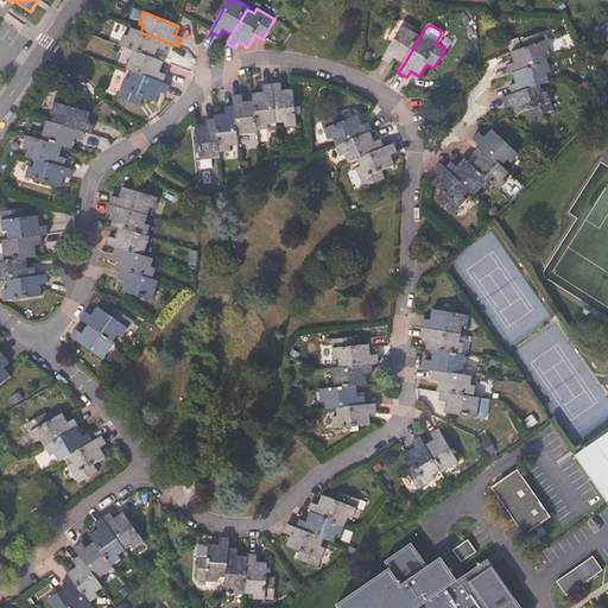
[(419,38),(420,36),(403,26),(381,61),(391,65),(394,59),(404,64),(419,38)]
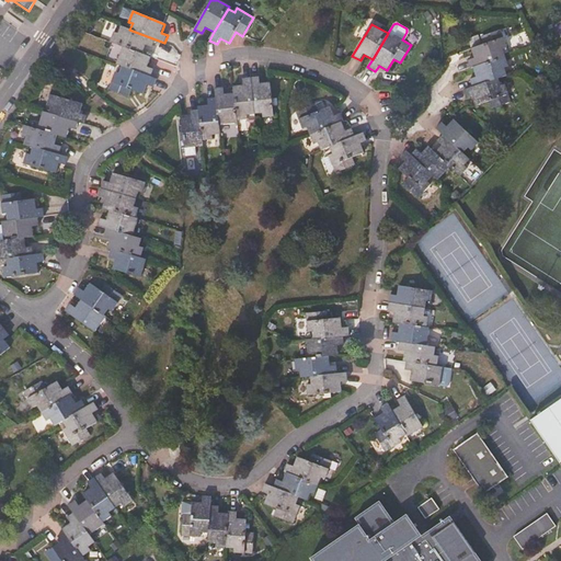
[(152,47),(156,39),(129,30),(122,26),(118,33),(114,32),(111,43),(123,47),(144,55),(147,45),(152,47)]
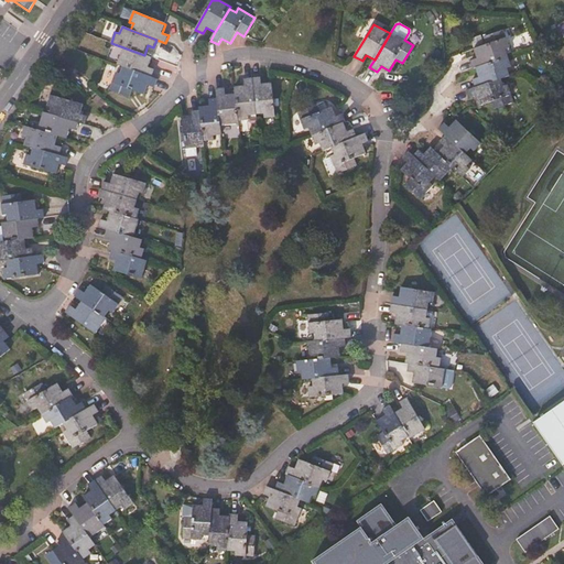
[(506,50),(510,49),(505,30),(484,38),(486,45),(474,50),(477,58),(470,61),(474,69),(476,69),(509,57),(506,50)]
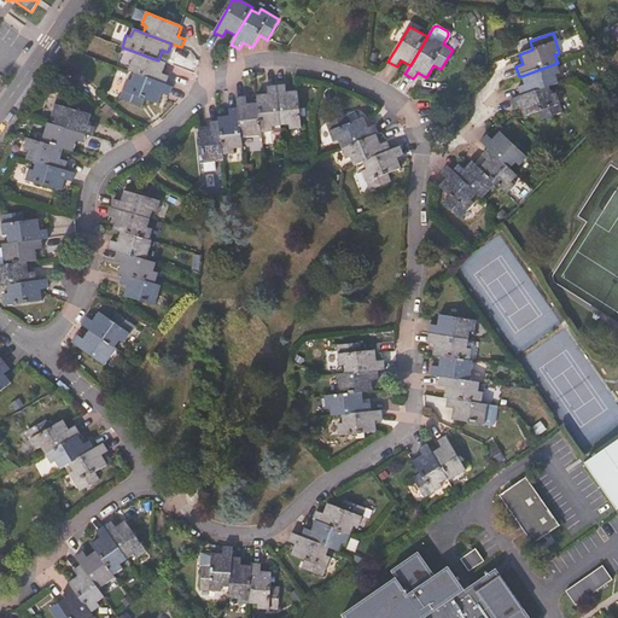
[(163,74),(167,64),(158,60),(135,52),(128,71),(134,74),(167,86),(170,76),(163,74)]
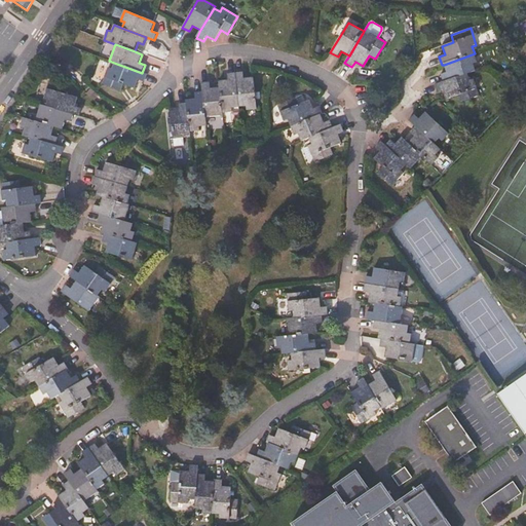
[(444,82),(467,74),(476,71),(474,64),(478,63),(475,53),(444,65),(447,73),(441,75),(444,82)]
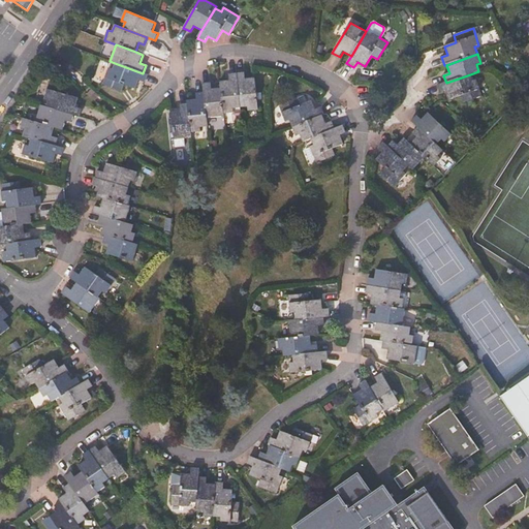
[(145,83),(148,75),(143,73),(115,63),(113,69),(109,68),(104,78),(136,90),(139,81),(145,83)]
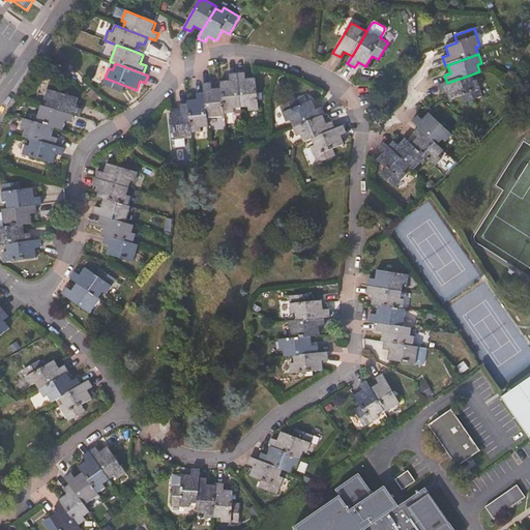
[(259,111),(255,78),(246,79),(245,71),(237,72),(241,109),(248,108),(249,112),(259,111)]
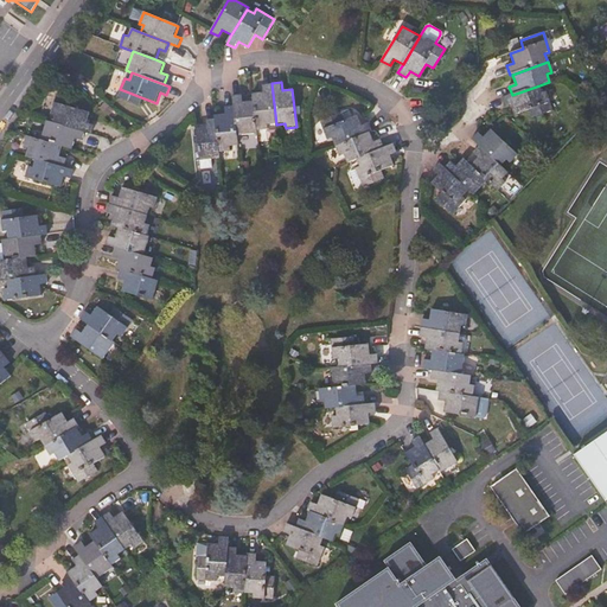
[(276,125),(272,83),(263,84),(264,93),(253,94),(254,101),(257,132),(268,131),(268,125),(276,125)]
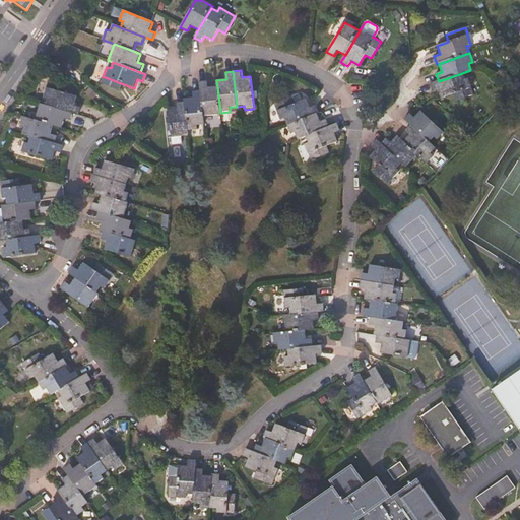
[(473,94),(468,78),(465,79),(462,73),(439,81),(430,84),(433,91),(439,89),(442,100),(452,95),(455,102),(473,94)]
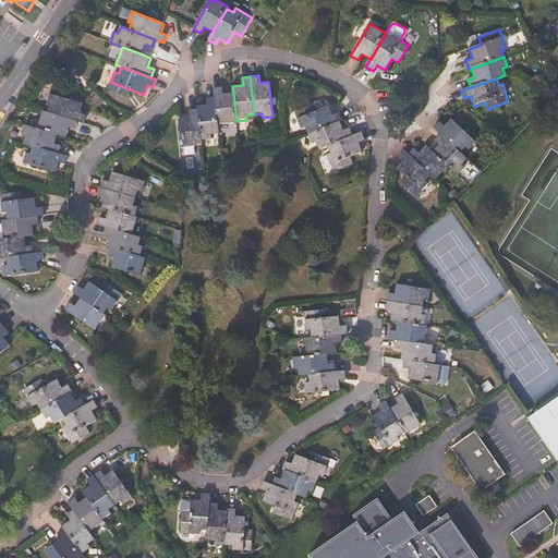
[(81,113),(83,104),(71,100),(73,93),(52,86),(47,105),(51,106),(49,113),(79,121),(84,123),(86,114),(81,113)]
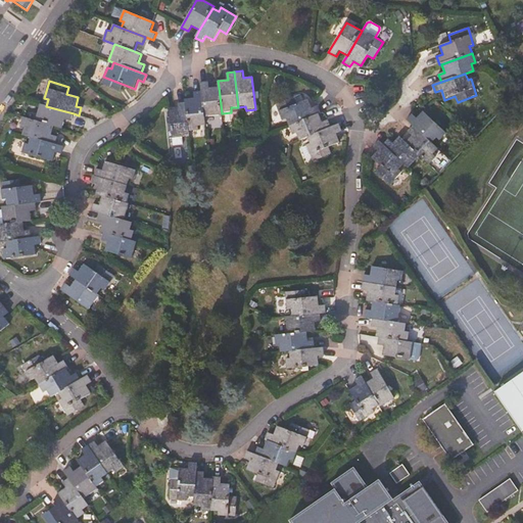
[(222,113),(219,87),(209,88),(208,81),(200,82),(201,91),(204,117),(222,115),(222,113)]
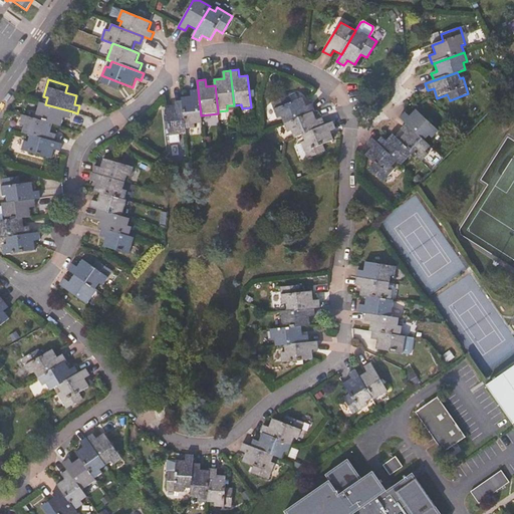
[(201,115),(198,89),(191,89),(191,96),(182,97),(182,100),(185,131),(195,130),(195,125),(202,124),(201,115)]
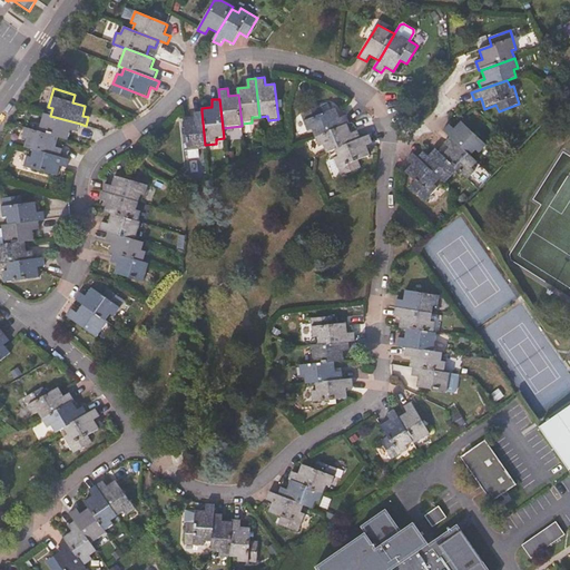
[(350,123),(346,115),(340,117),(336,108),(324,112),(321,106),(301,114),(307,131),(311,130),(314,137),(349,124),(350,123)]
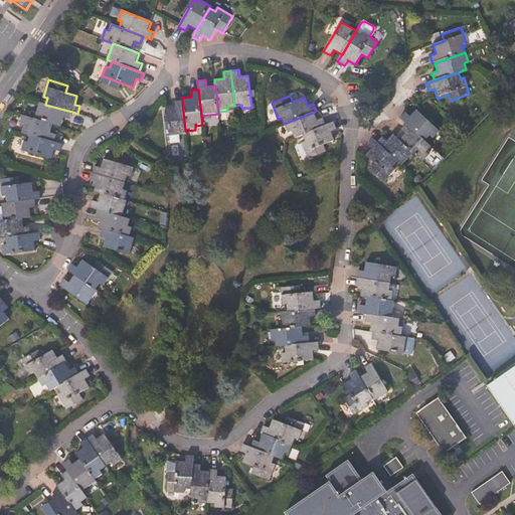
[(185,131),(182,101),(175,102),(175,108),(166,109),(170,137),(186,136),(185,131)]
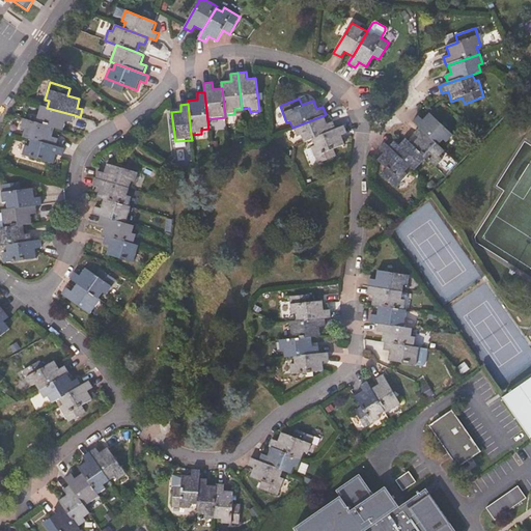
[(73,123),(75,115),(47,108),(40,106),(36,122),(56,128),(64,130),(66,121),(73,123)]
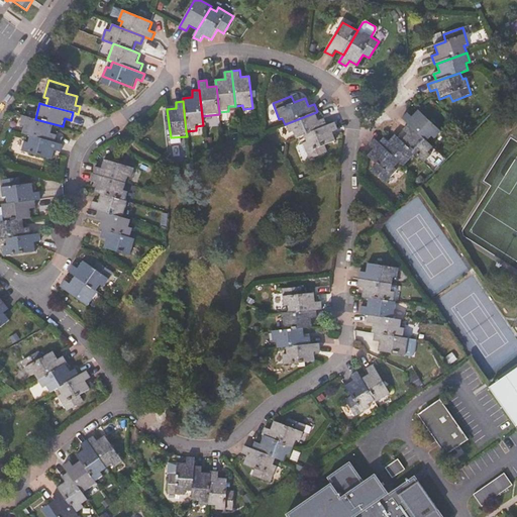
[(441,132),(418,110),(411,117),(407,112),(402,117),(408,123),(428,141),(431,137),(435,139),(441,132)]
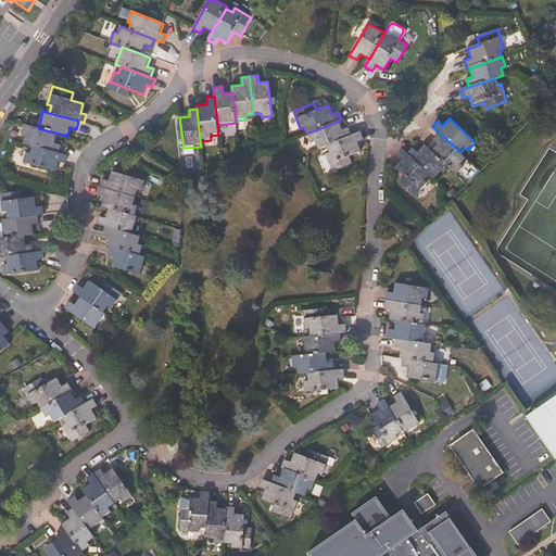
[(326,146),(352,135),(349,127),(343,129),(340,121),(306,134),(311,143),(315,141),(318,149),(326,146)]
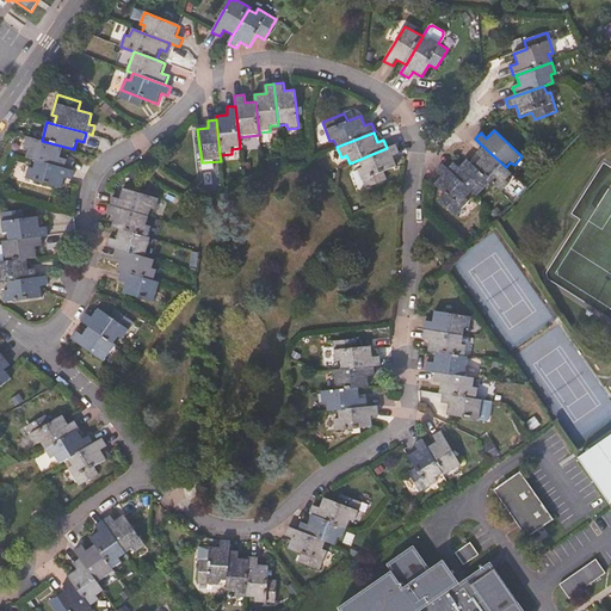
[(65,170),(68,160),(61,158),(65,147),(42,141),(28,137),(24,149),(29,149),(25,159),(36,161),(65,170)]
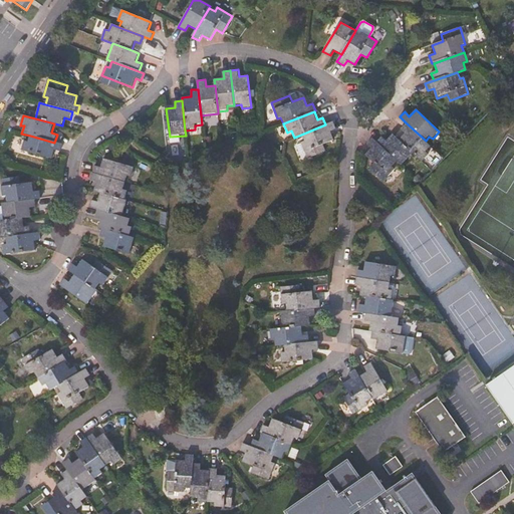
[(326,152),(323,145),(334,140),(330,132),(336,130),(333,121),(325,124),(301,135),(304,142),(301,143),(307,159),(326,152)]
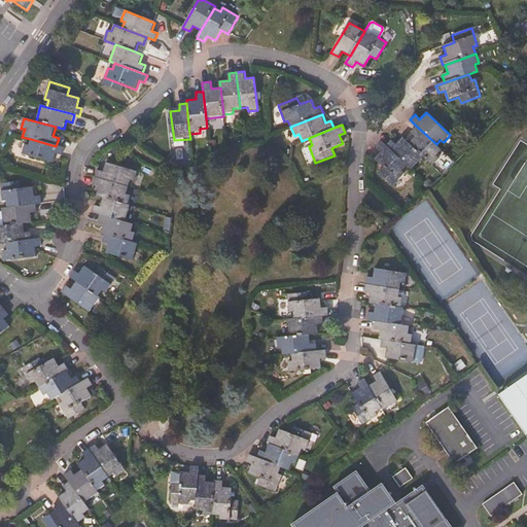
[(436,155),(443,150),(436,144),(416,126),(410,133),(415,137),(409,143),(423,157),(432,166),(440,159),(436,155)]
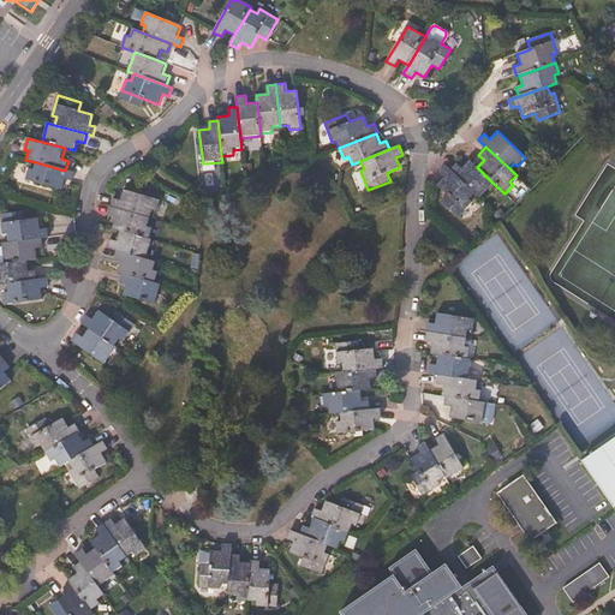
[(477,167),(470,161),(463,168),(457,163),(451,171),(476,193),(481,198),(494,184),(477,167)]
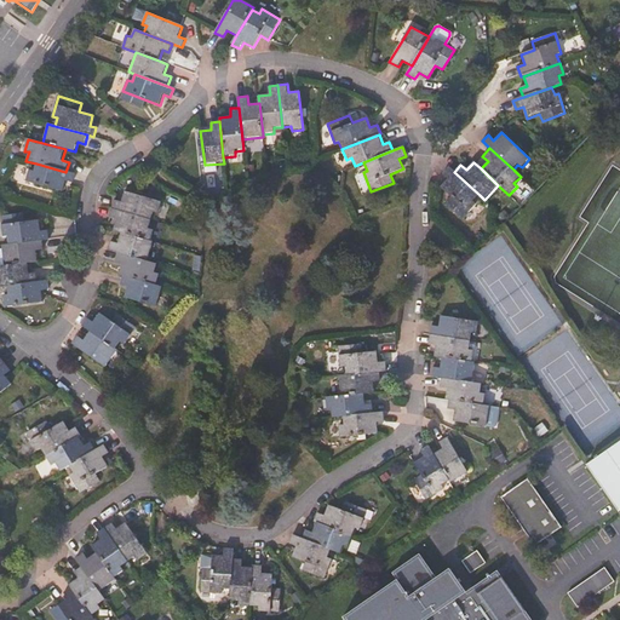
[(74,183),(76,174),(65,172),(36,164),(34,172),(29,171),(27,182),(63,191),(67,182),(74,183)]
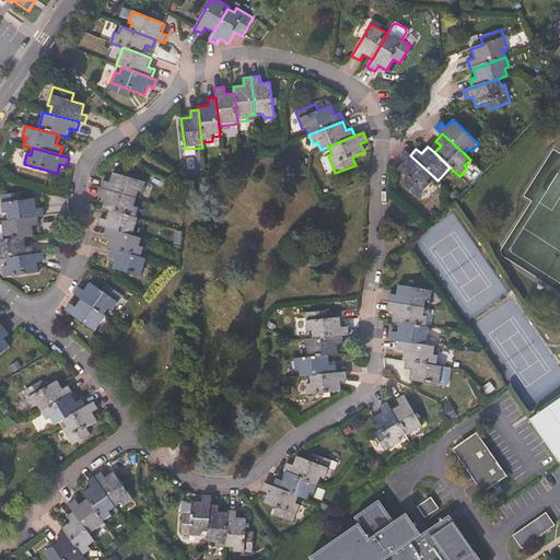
[(430,185),(428,182),(433,176),(410,155),(406,151),(399,158),(405,162),(397,170),(407,178),(403,184),(418,198),(430,185)]
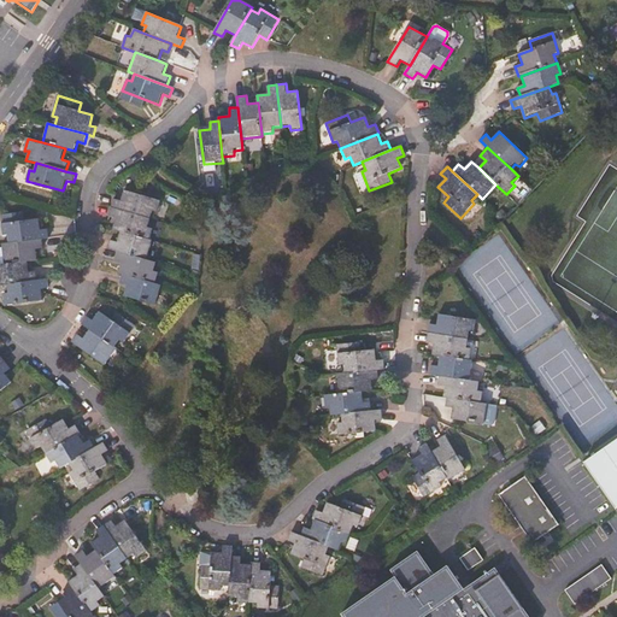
[(158,212),(160,201),(124,191),(121,201),(113,199),(112,207),(151,219),(153,212),(158,212)]
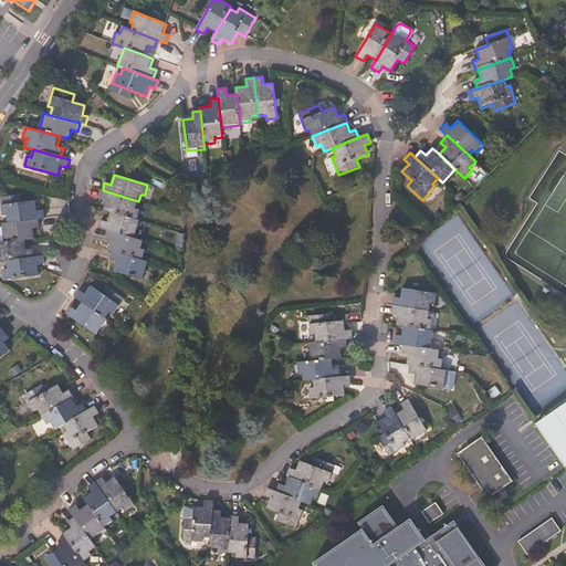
[(136,209),(138,201),(103,190),(100,200),(106,201),(104,210),(111,212),(137,220),(139,210),(136,209)]
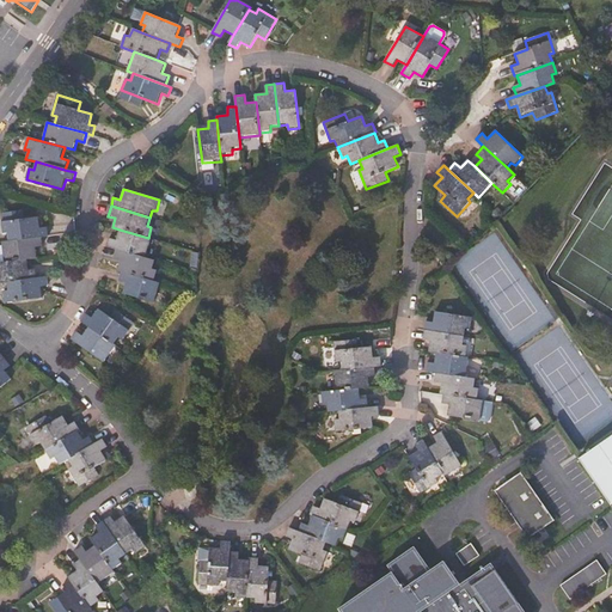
[(49,237),(48,227),(41,228),(40,218),(24,219),(24,210),(0,214),(2,234),(7,233),(8,243),(42,238),(49,237)]
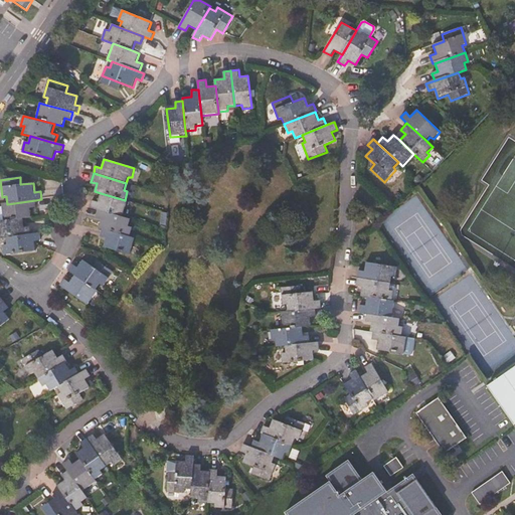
[(123,216),(127,201),(125,200),(101,193),(98,202),(94,201),(92,207),(99,209),(123,216)]
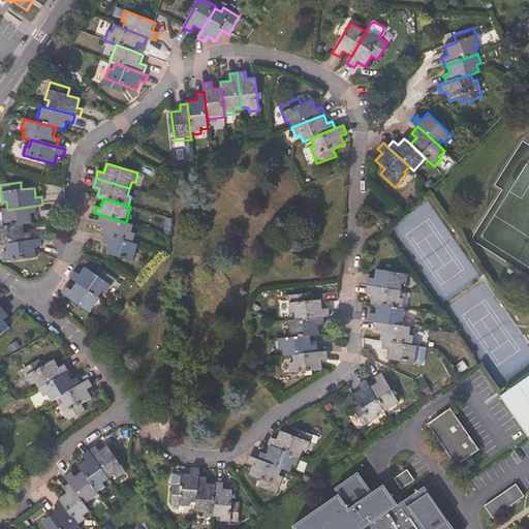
[(33,223),(32,214),(37,213),(36,206),(7,210),(1,210),(3,227),(24,224),(33,223)]
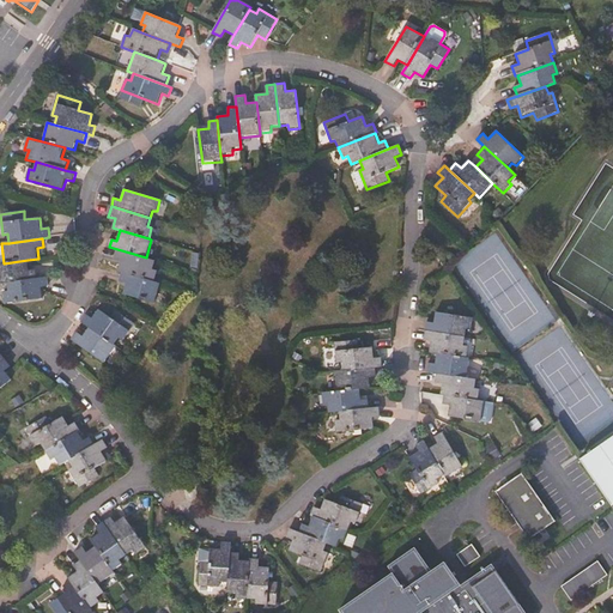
[(152,269),(156,260),(146,258),(117,249),(114,260),(121,261),(117,272),(122,273),(155,283),(158,272),(152,269)]
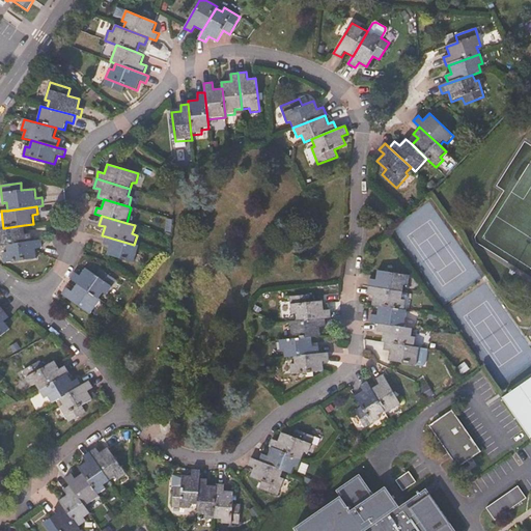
[(25,234),(24,225),(3,228),(0,228),(0,246),(6,246),(32,242),(31,233),(25,234)]
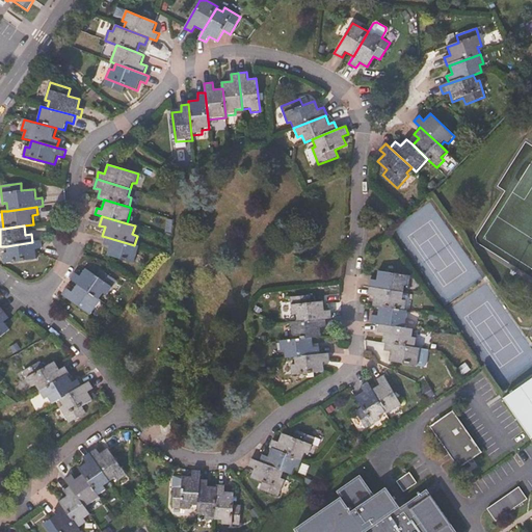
[(134,263),(139,246),(134,245),(106,237),(104,244),(110,246),(107,256),(134,263)]
